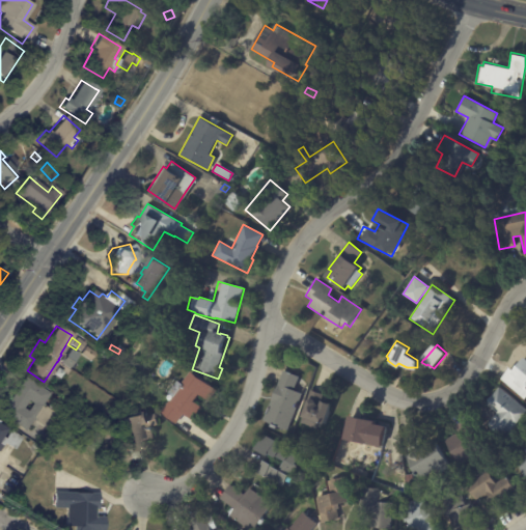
[(517,396),(499,380),(509,368),(514,372),(525,360),(525,396),(523,399),(518,395),(517,396)]
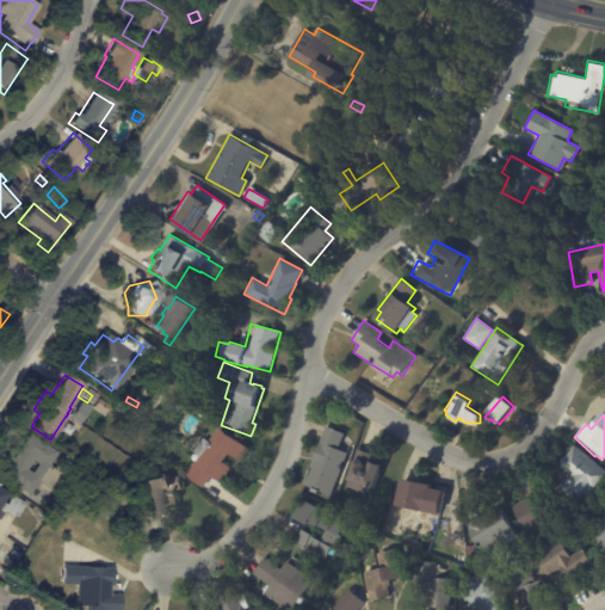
[(340,433),(343,433),(337,450),(347,454),(329,495),(321,492),(320,494),(313,492),(314,490),(302,485),(325,426),(340,433)]
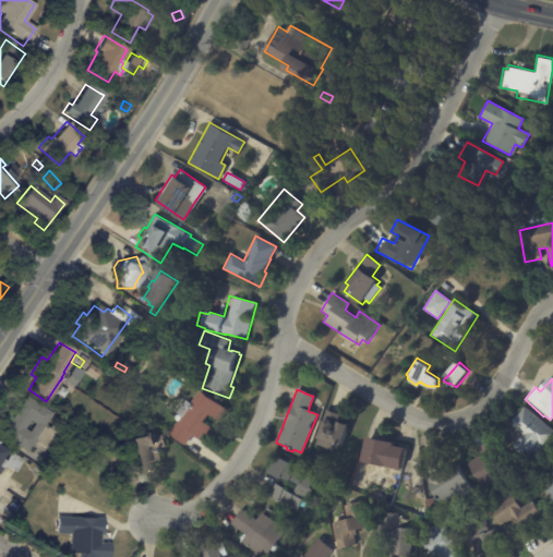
[(209,418),(204,424),(213,431),(203,444),(191,435),(182,447),(166,434),(175,422),(176,423),(180,419),(173,414),(183,401),(190,407),(193,402),(194,403),(202,392),(227,412),(218,423),(209,416),(209,418)]
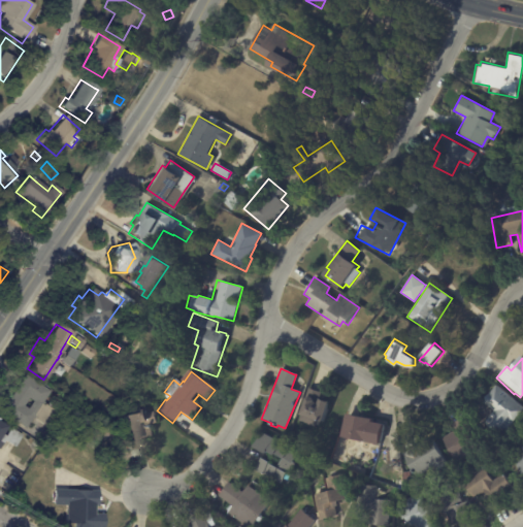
[(47,391),(40,401),(41,402),(39,405),(40,405),(41,404),(52,410),(42,425),(30,417),(22,429),(0,415),(0,408),(23,374),(47,391)]
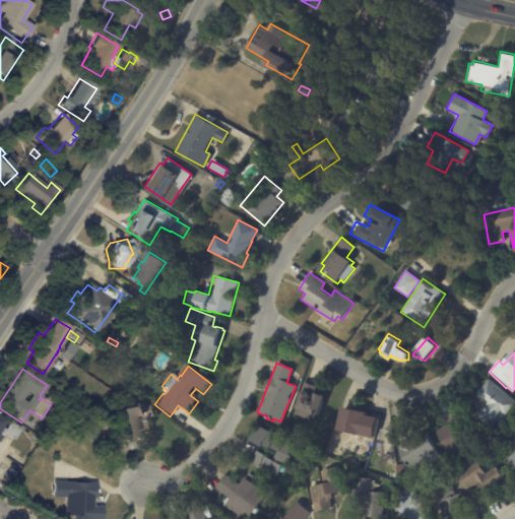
[(475,412),(484,402),(473,394),(487,379),(514,401),(514,403),(506,415),(503,417),(494,428),(475,412)]
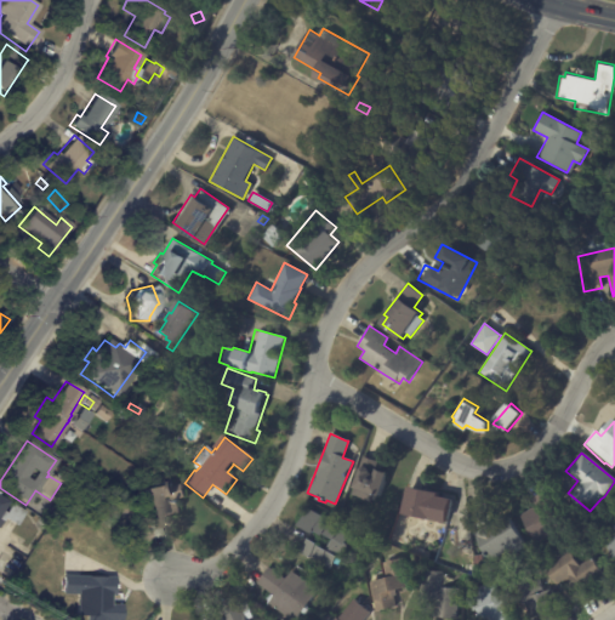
[(362,456),(375,461),(370,473),(376,476),(377,470),(389,475),(380,499),(373,495),(370,502),(349,494),(353,487),(359,471),(354,468),(359,455),(362,456)]
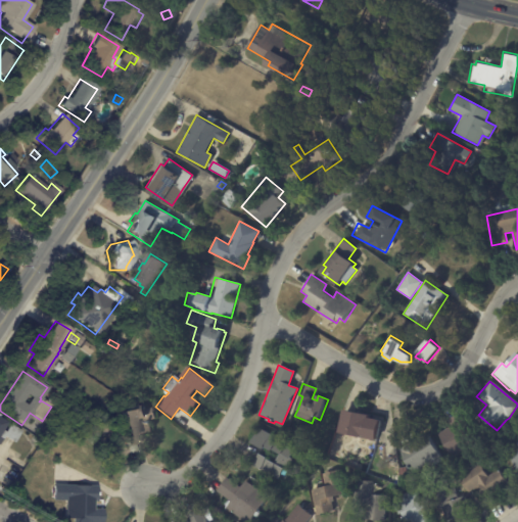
[(138,443),(124,446),(119,426),(121,426),(118,412),(144,406),(145,409),(151,407),(153,416),(148,418),(151,431),(143,433),(143,435),(140,436),(141,442),(138,443)]
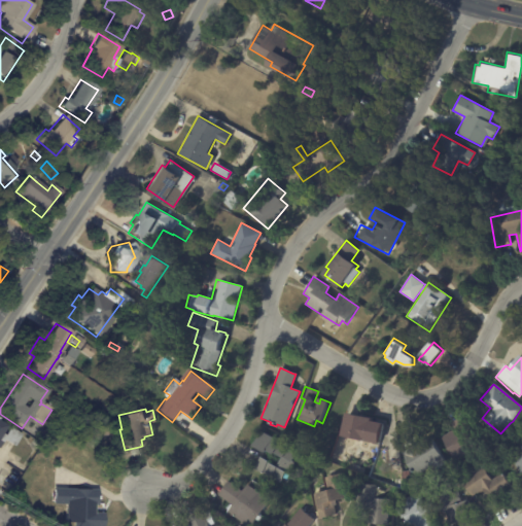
[(350,414),(372,418),(371,421),(383,423),(379,444),(340,435),(345,412),(350,414)]
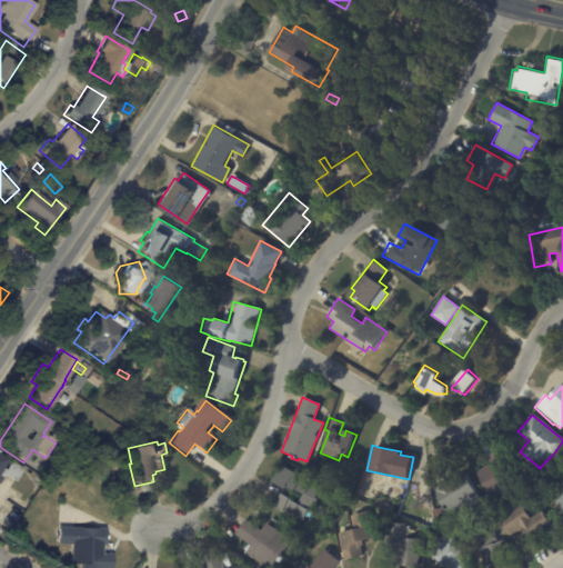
[(518,480),(508,487),(509,488),(505,490),(505,488),(490,498),(474,472),(489,462),(484,457),(498,449),(518,480)]
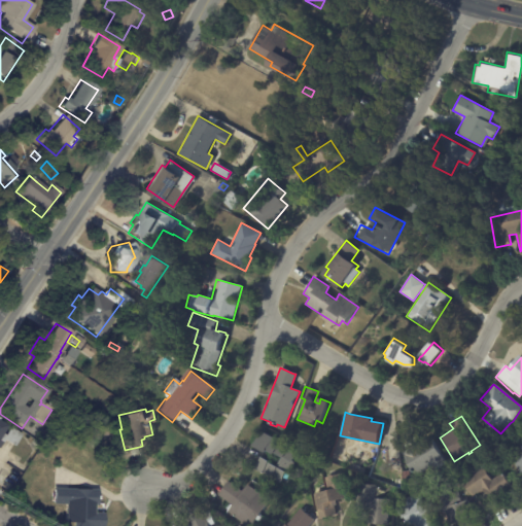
[(9,443),(0,437),(0,422),(1,423),(0,425),(0,432),(5,424),(16,430),(9,443)]
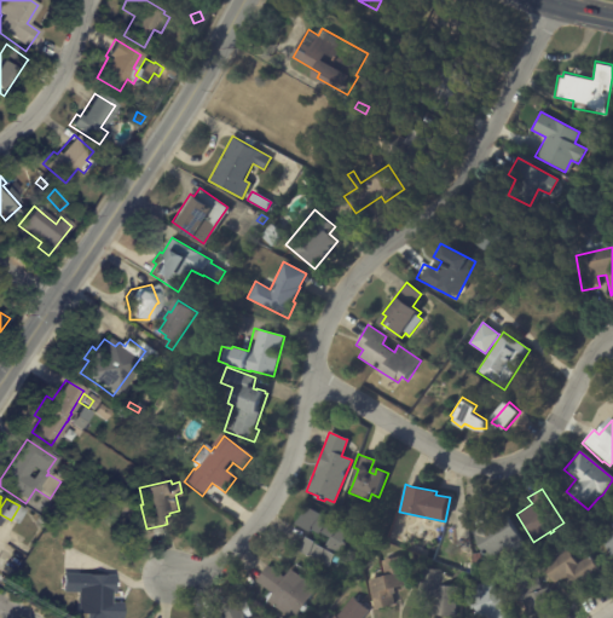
[(301,547),(306,537),(316,542),(316,544),(322,548),(329,537),(322,533),(321,535),(314,531),(312,533),(298,525),(305,507),(347,530),(341,542),(343,543),(335,558),(336,558),(334,564),(329,561),(325,567),(299,552),(301,547)]
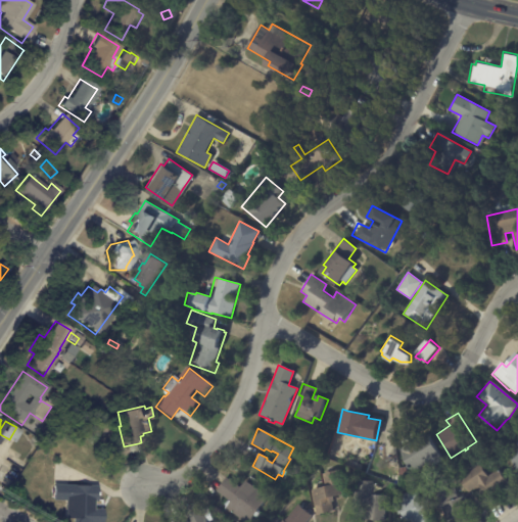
[(396,449),(413,439),(414,441),(426,434),(441,460),(431,466),(429,463),(411,473),(396,449)]
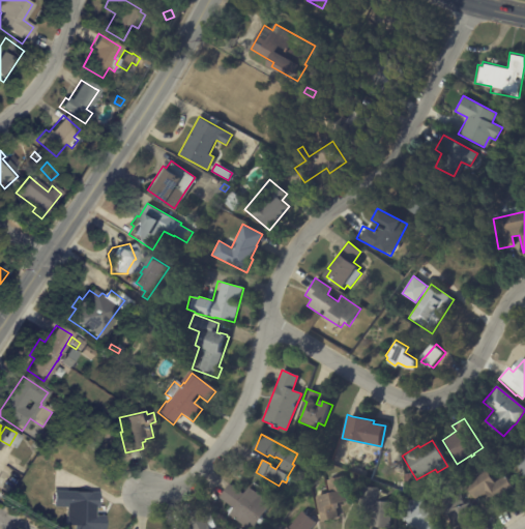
[(524,483),(512,463),(524,456),(524,450),(524,449),(524,448),(524,483)]
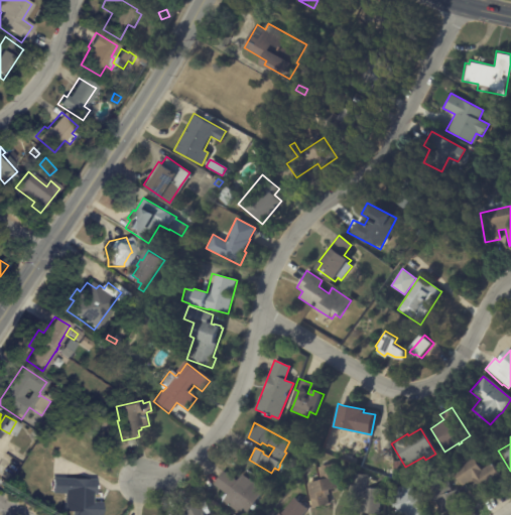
[(495,481),(480,491),(472,479),(461,487),(451,471),(471,458),(479,471),(491,463),(500,478),(495,481)]
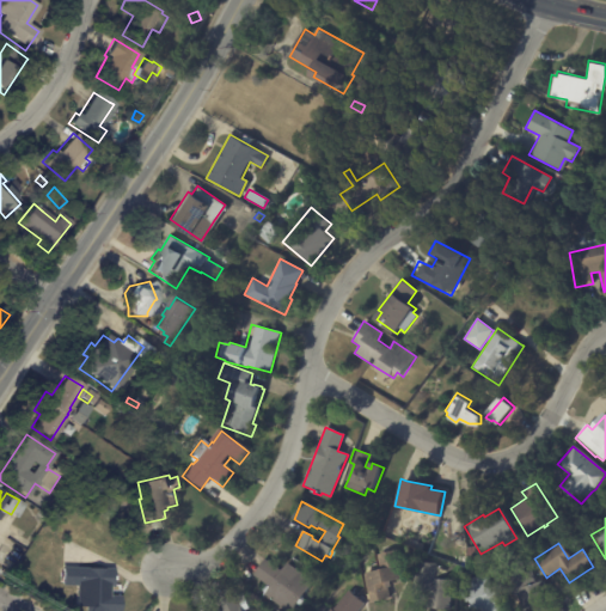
[(401,581),(389,584),(390,587),(387,587),(389,599),(367,604),(362,574),(377,570),(374,555),(395,551),(395,555),(404,554),(409,579),(401,581)]
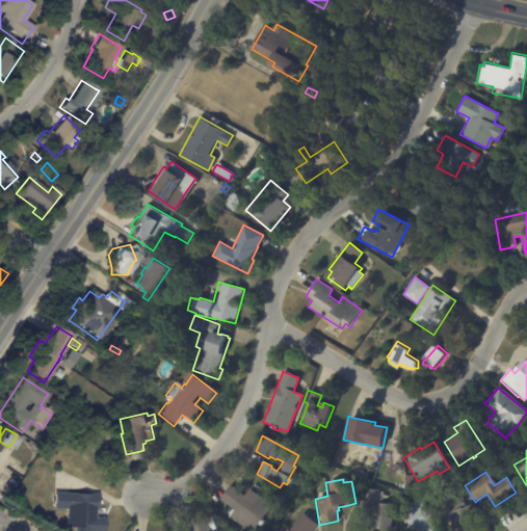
[(247,489),(271,506),(254,530),(247,530),(229,516),(233,510),(218,500),(229,485),(243,496),(247,489)]
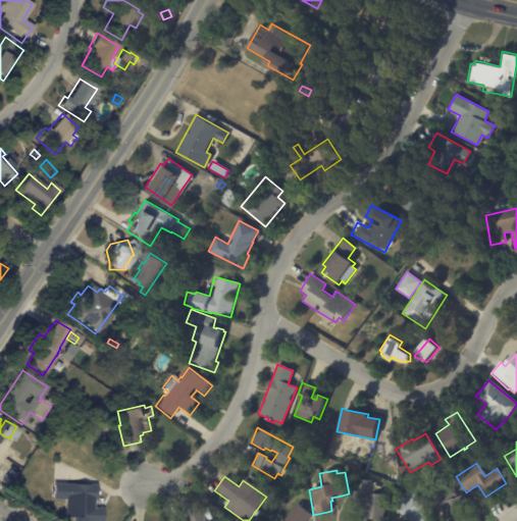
[(442,478),(450,501),(462,496),(469,514),(451,520),(450,519),(445,520),(440,509),(433,511),(424,485),(442,478)]
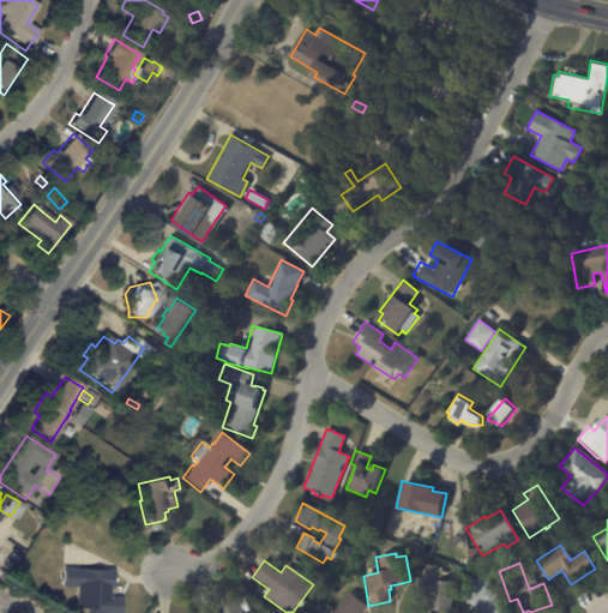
[(416,594),(411,594),(413,564),(434,564),(434,568),(438,568),(438,576),(433,575),(433,581),(452,581),(452,611),(428,611),(429,594),(416,594)]
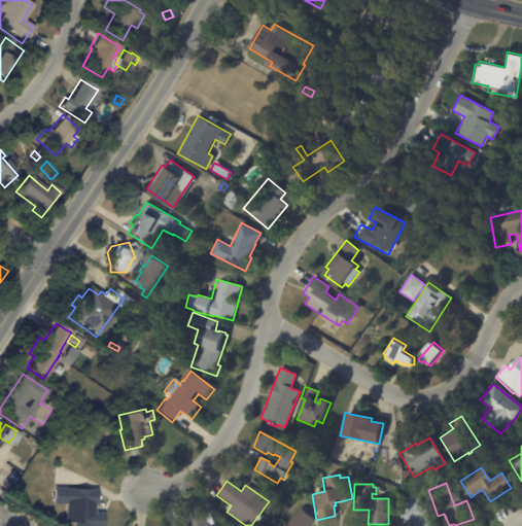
[(50,489),(95,490),(95,505),(88,505),(87,513),(101,514),(100,525),(63,525),(63,504),(50,504),(50,500),(48,500),(48,492),(50,492),(50,489)]
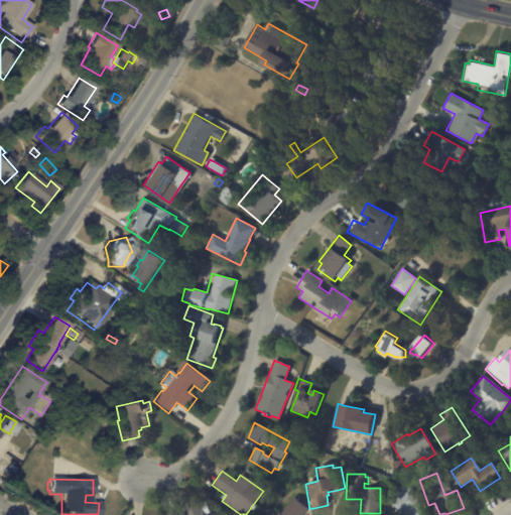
[(412,482),(414,489),(411,490),(414,500),(417,499),(421,514),(391,514),(384,490),(412,482)]
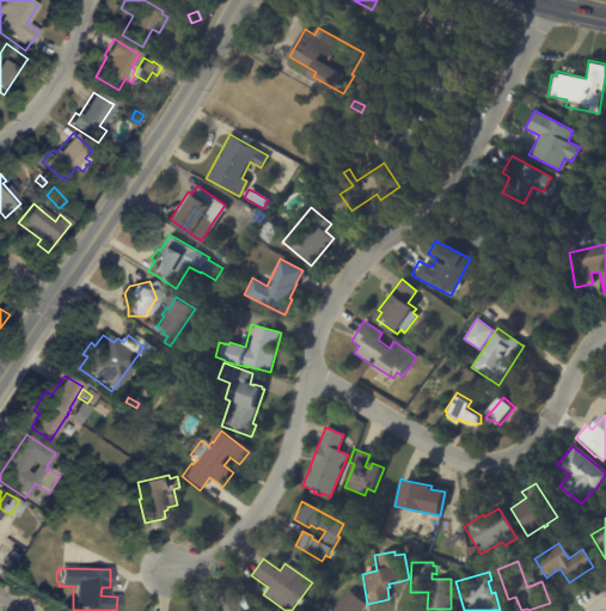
[(357,598),(363,604),(357,610),(325,610),(328,609),(330,610),(346,590),(357,598)]
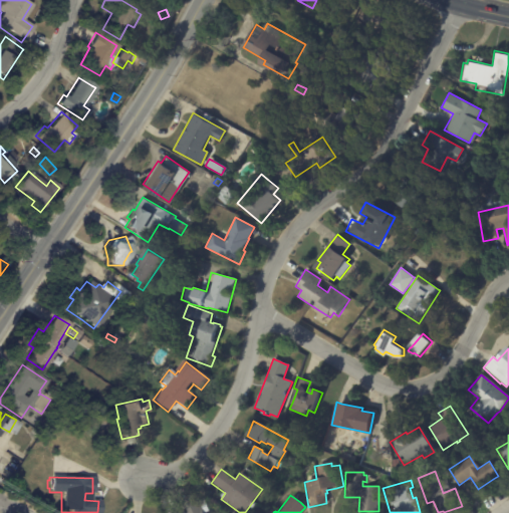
[(202,512),(184,512),(182,508),(198,501),(203,499),(207,507),(201,509),(202,512)]
